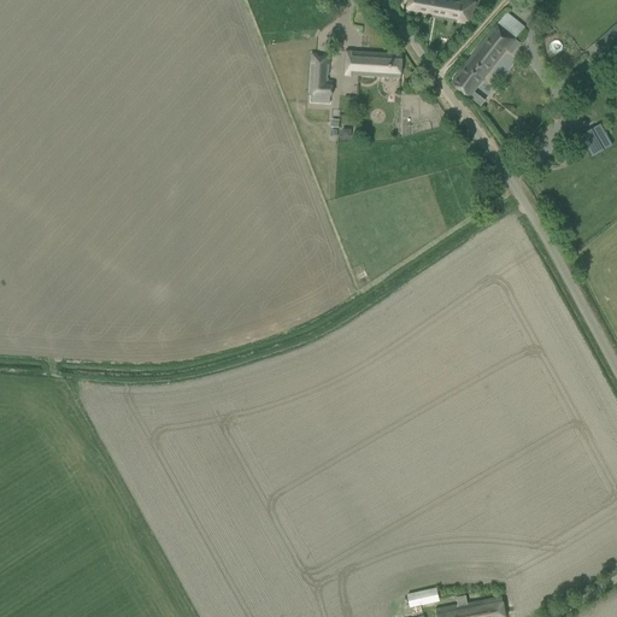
[(407,0),(406,12),(430,17),(470,24),(472,12),(475,4),(469,3),(457,0),(407,0)]
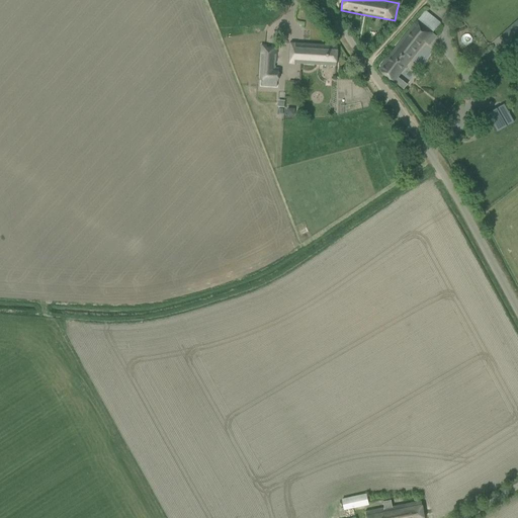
[(517,19),(499,37),(511,51),(517,44),(517,19)]
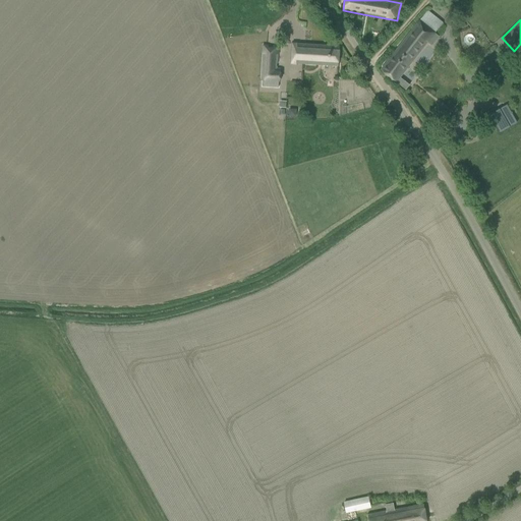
[(412,61),(427,42),(431,46),(440,36),(419,20),(387,62),(381,70),(396,82),(405,70),(412,61)]
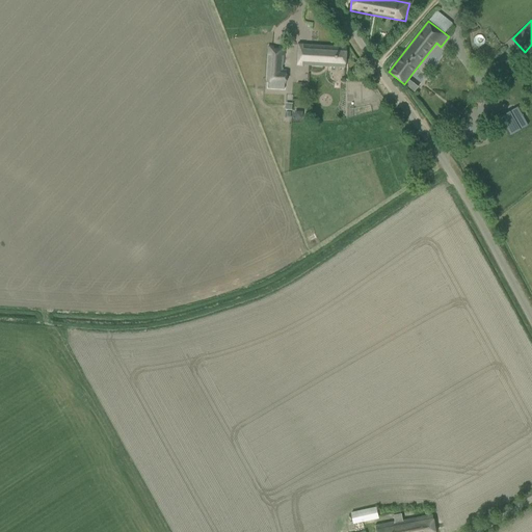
[(296,63),(344,68),(346,68),(347,48),(297,44),(296,63)]
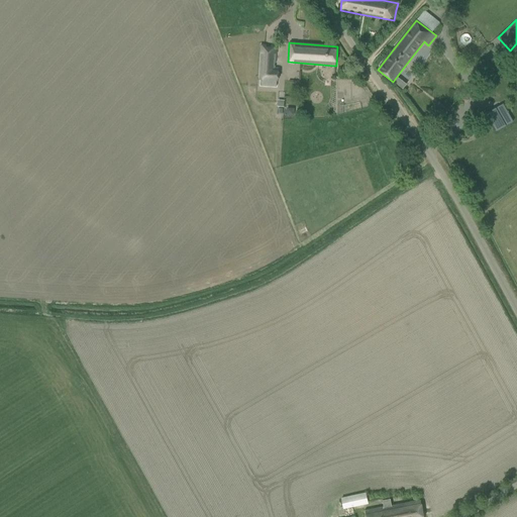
[(275,68),(276,46),(272,46),(272,47),(265,47),(265,45),(261,45),(260,80),(278,81),(278,69),(275,68)]
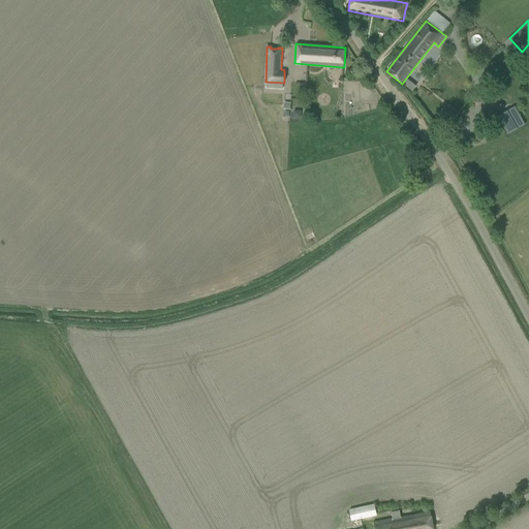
[(409,78),(403,83),(412,92),(417,87),(409,78)]
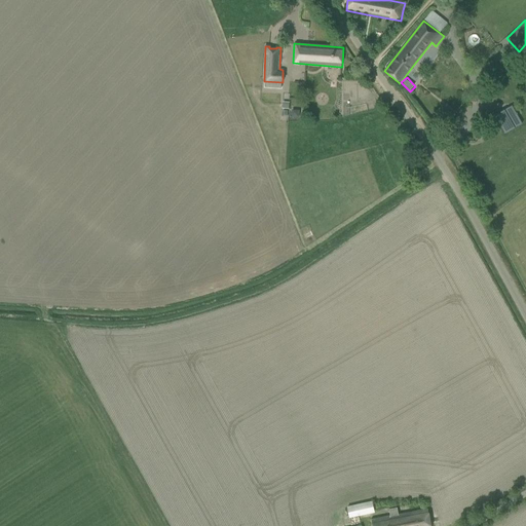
[(503,111),(494,116),(504,134),(514,128),(503,111)]
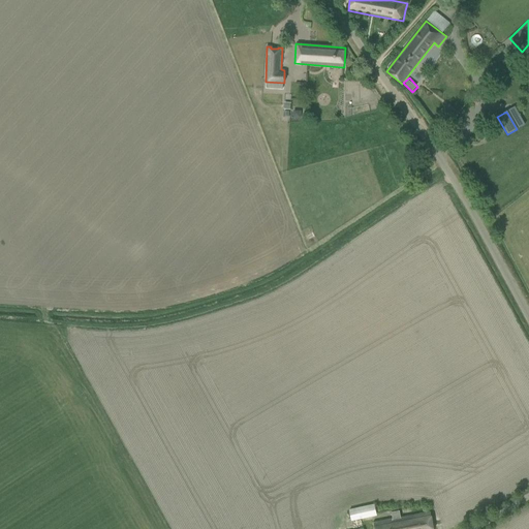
[(372,504),(349,510),(352,522),(375,517),(372,504)]
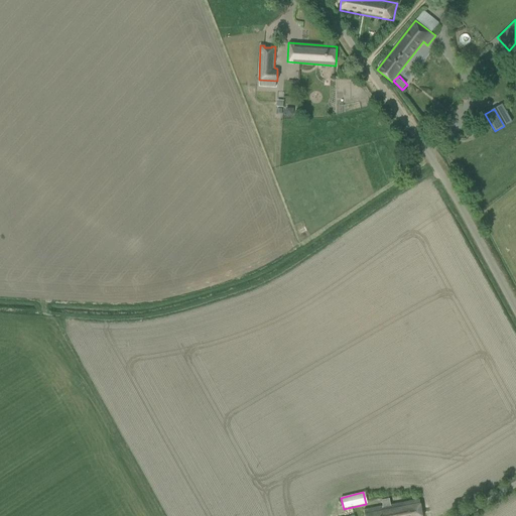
[(421,515),(419,499),(409,501),(390,504),(389,498),(381,499),(382,507),(364,510),(364,515),(421,515)]
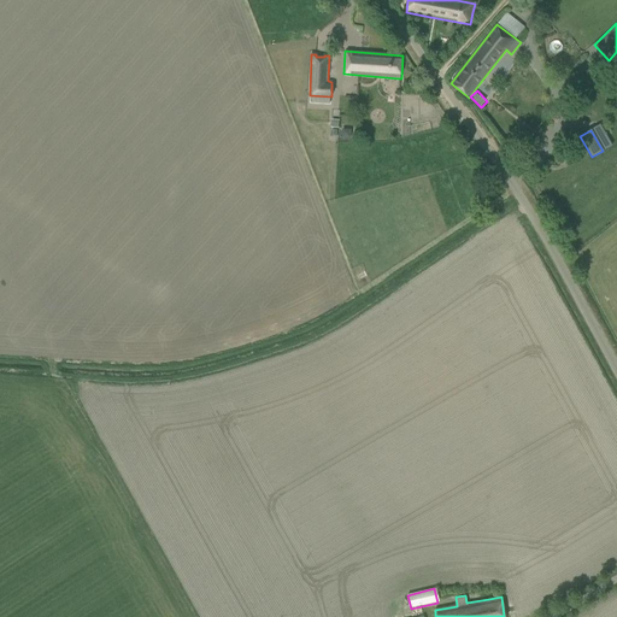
All buildings are outlined.
